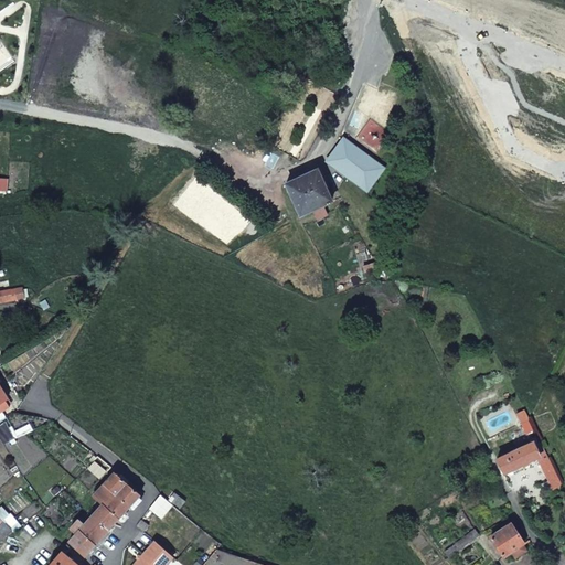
[(385,168),(351,142),(345,139),(328,162),(333,166),(369,191),(385,168)]
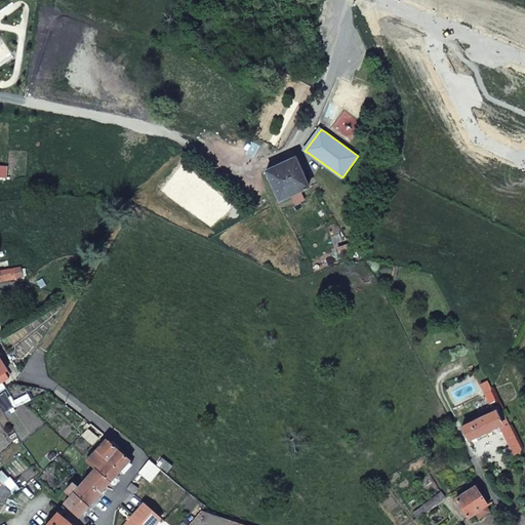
[(309,187),(295,158),(267,171),(280,200),(309,187)]
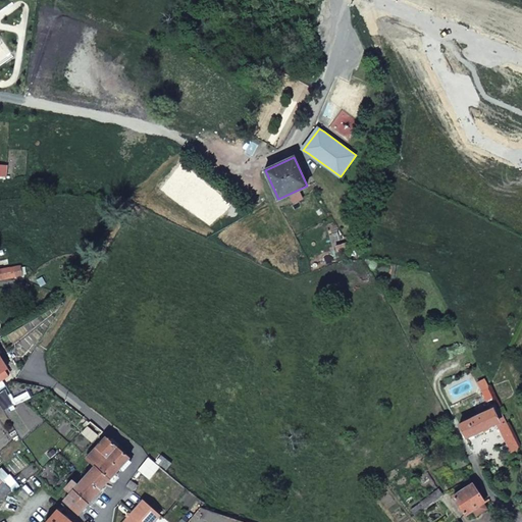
[(350,243),(336,247),(340,254),(352,250),(350,243)]
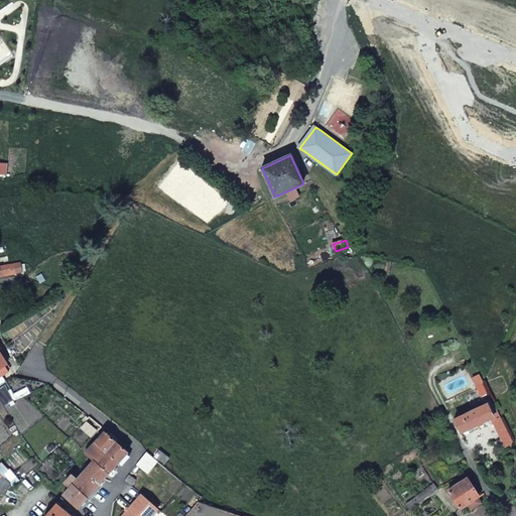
[(8,364),(0,352),(0,376),(8,372),(7,370),(5,366),(8,364)]
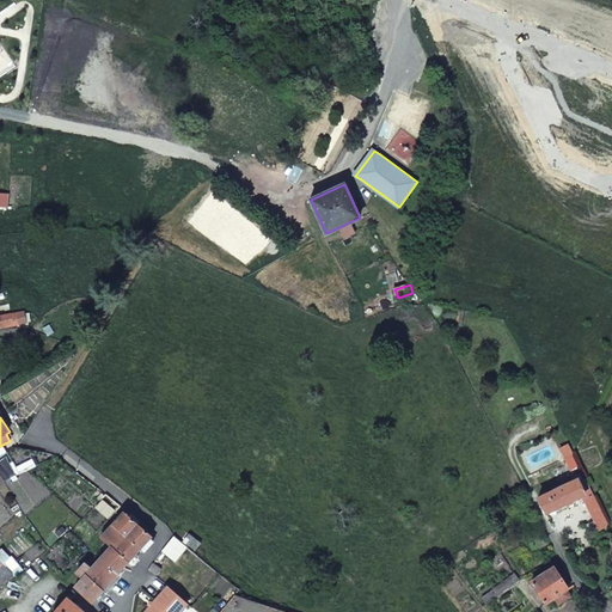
[(565,459),(570,470),(577,466),(573,457),(565,459)]
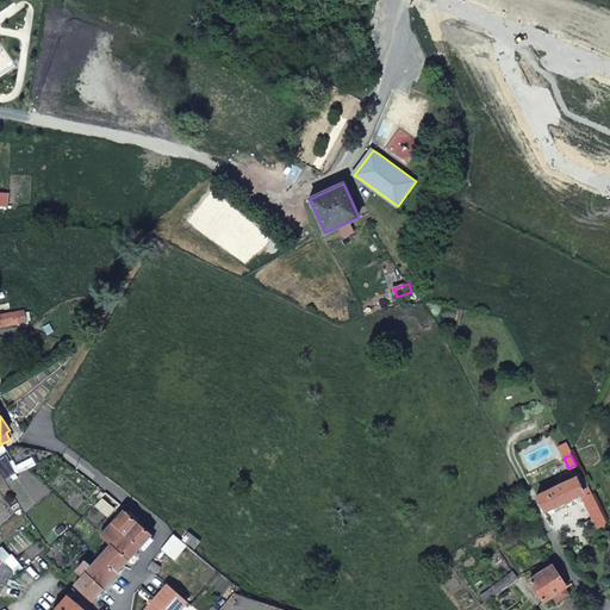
[(535,497),(543,512),(580,495),(597,529),(608,524),(584,479),(578,481),(576,478),(535,497)]
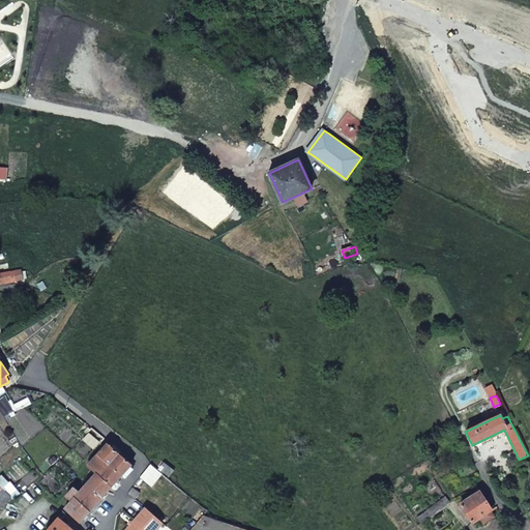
[(105,438),(92,428),(88,433),(91,436),(100,442),(105,438)]
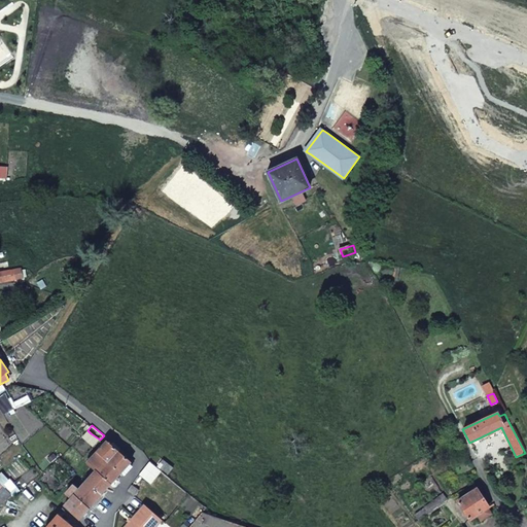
[(91,433),(88,430),(81,436),(84,440),(91,433)]
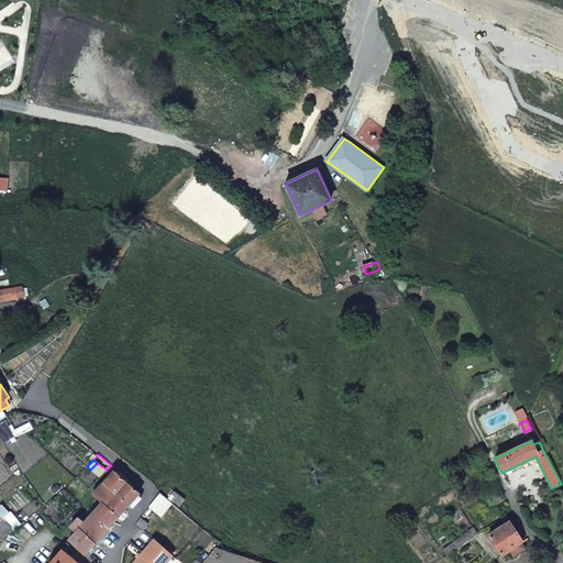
[(131,483),(120,473),(119,475),(114,471),(105,482),(129,505),(140,493),(130,484),(131,483)]
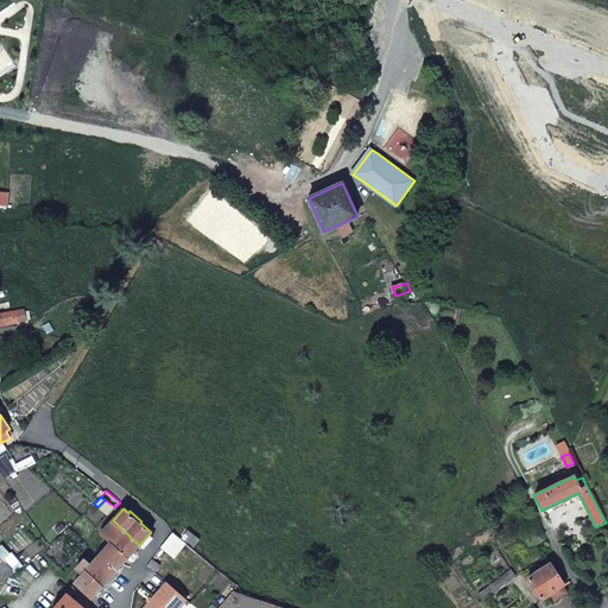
[(139,545),(113,520),(101,534),(108,540),(127,558),(139,545)]
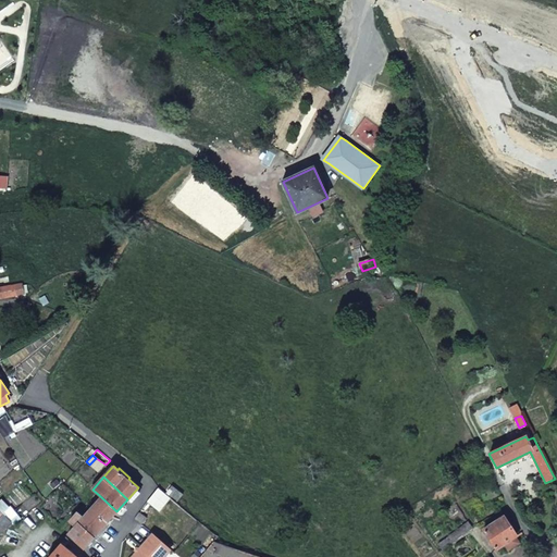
[(177,502),(183,494),(173,486),(166,493),(177,502)]
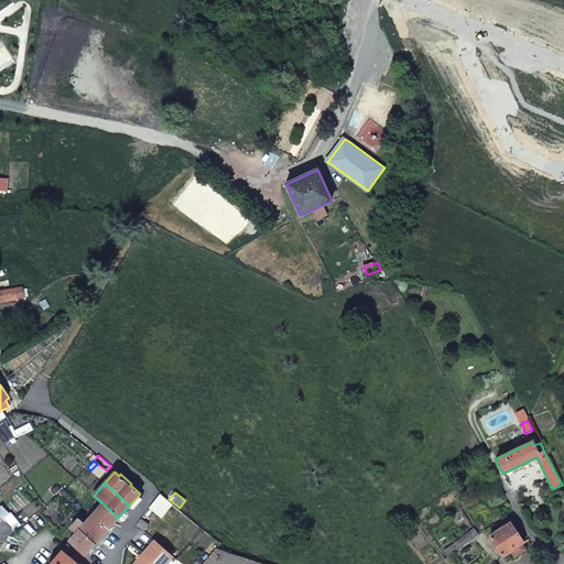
[(167,511),(173,505),(161,495),(155,501),(167,511)]
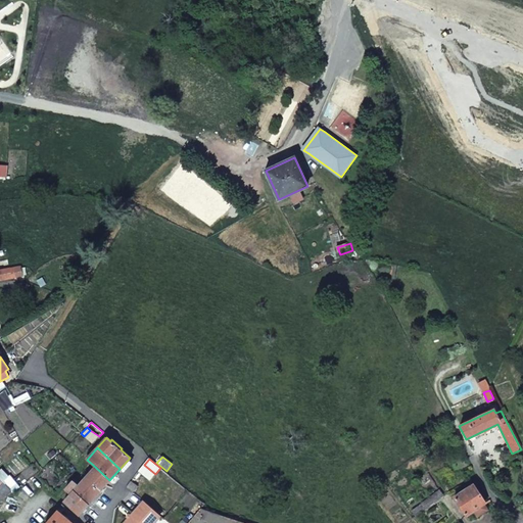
[(93,469),(86,477),(100,490),(109,480),(93,465),(91,467),(93,469)]
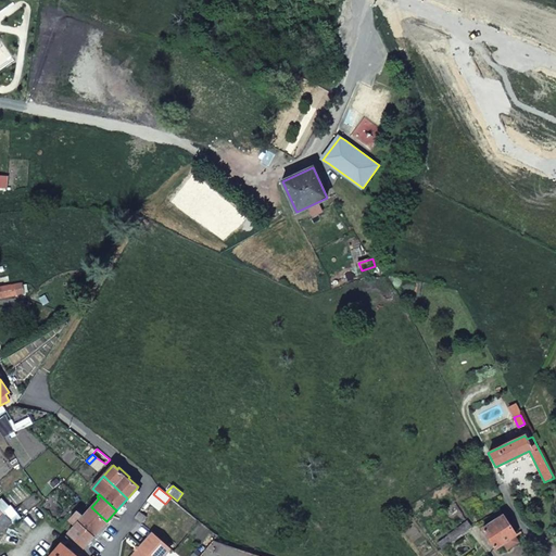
[(160,510),(165,504),(153,494),(148,501),(160,510)]
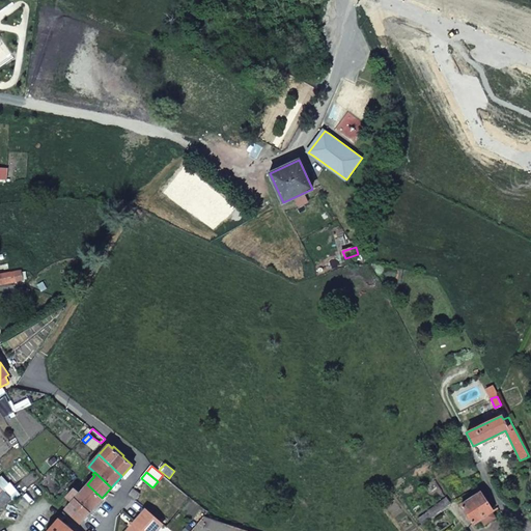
[(102,498),(87,484),(80,493),(75,488),(66,499),(71,503),(64,510),(80,524),(102,498)]
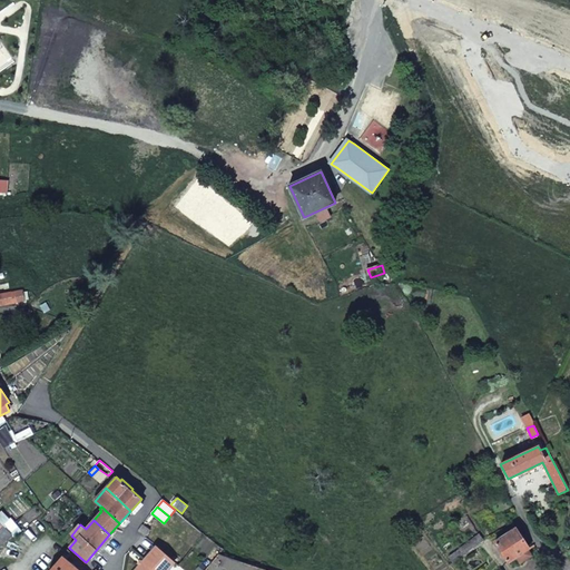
[(0,522),(0,544),(1,546),(12,536),(0,522)]
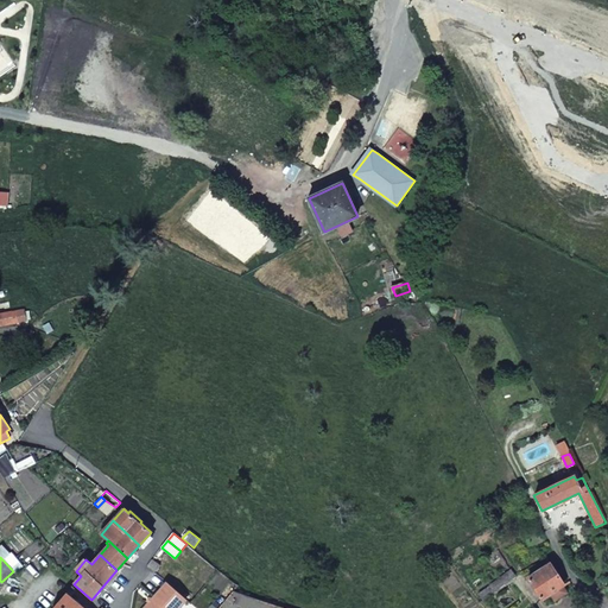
[(147,565),(149,568),(156,572),(162,565),(152,559),(147,565)]
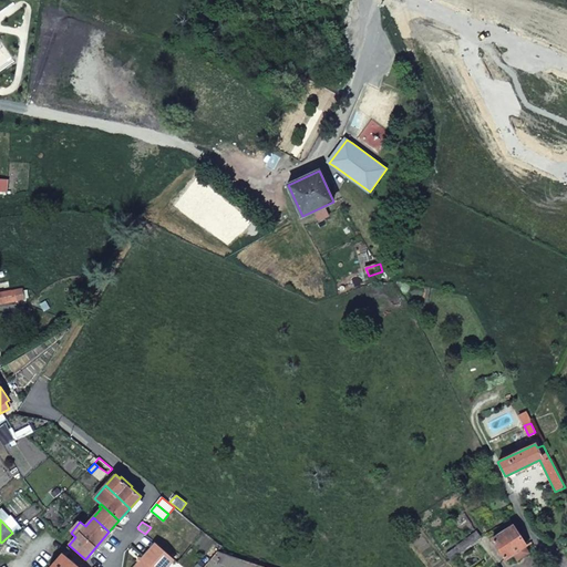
[(506,559),(514,555),(525,547),(526,546),(513,525),(493,539),(506,559)]
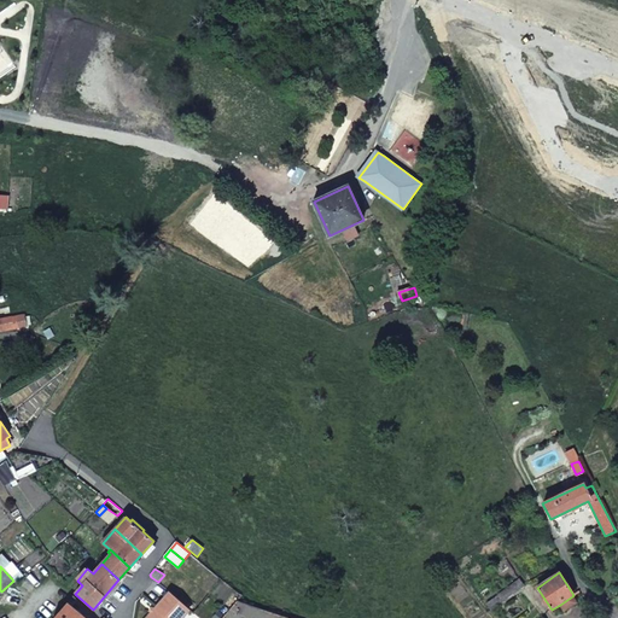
[(491,610),(525,586),(520,579),(487,604),(491,610)]
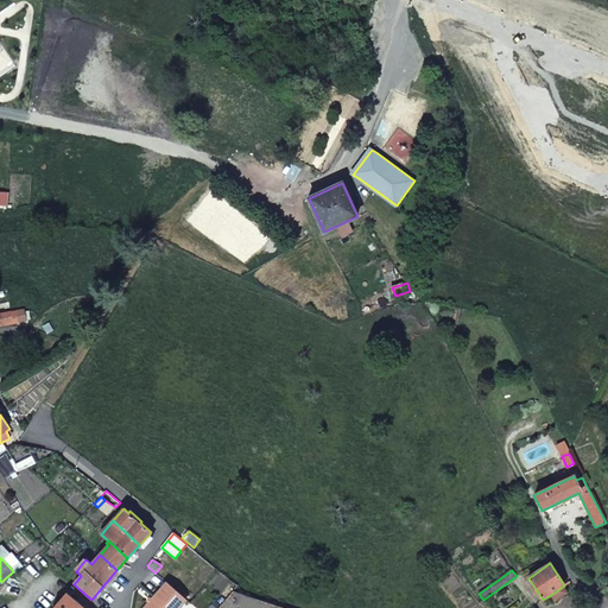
[(176,607),(185,597),(165,582),(143,607),(176,607)]
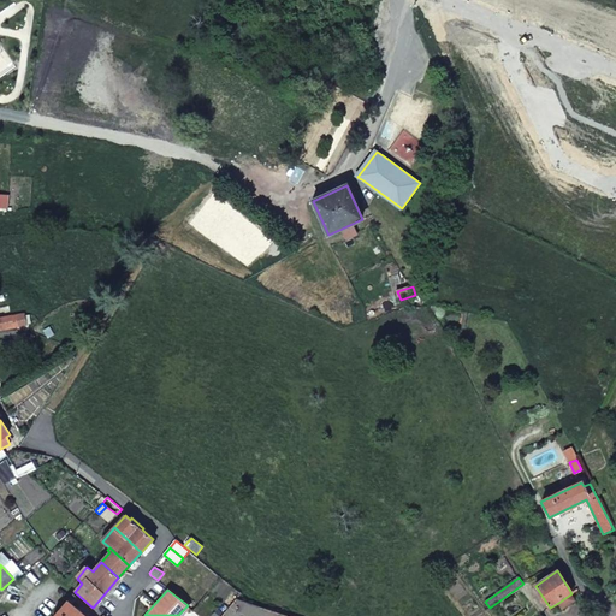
[(570,594),(558,603),(562,608),(575,600),(570,594)]
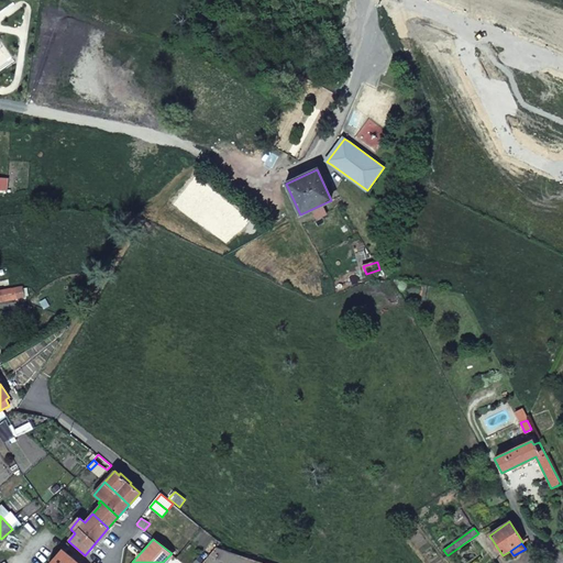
[(77,562),(62,550),(48,562),(95,562),(94,562),(77,562)]
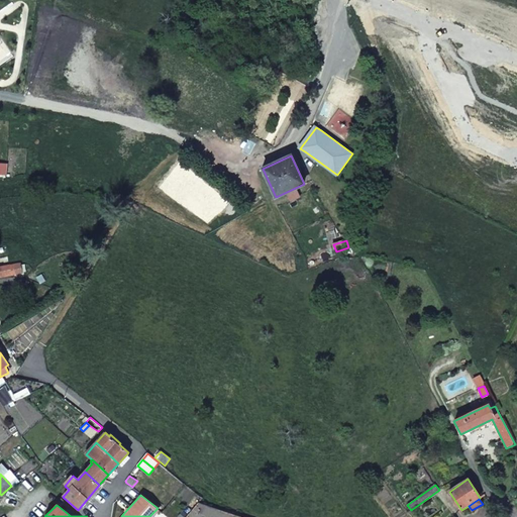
[(231,513),(241,516),(243,511),(233,507),(231,513)]
